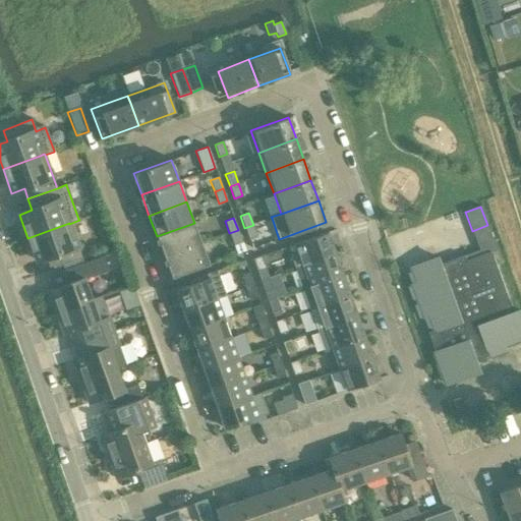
[(69,223),(27,238),(37,262),(49,257),(53,269),(82,257),(69,224),(69,223)]
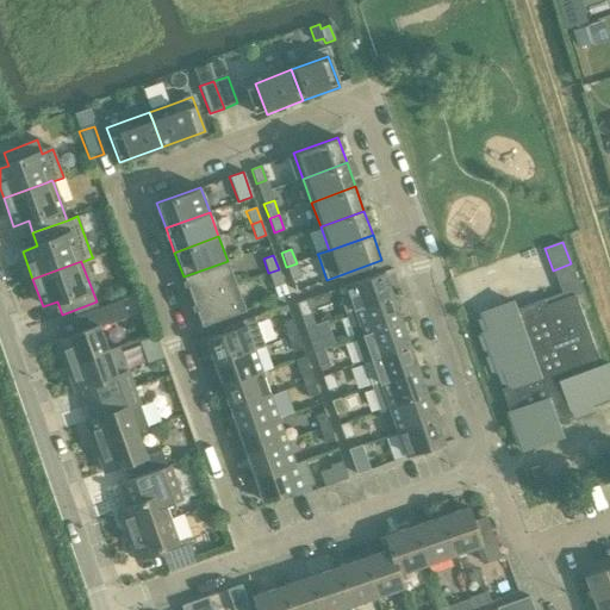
[(228,261),(184,277),(192,300),(236,285),(228,261)]
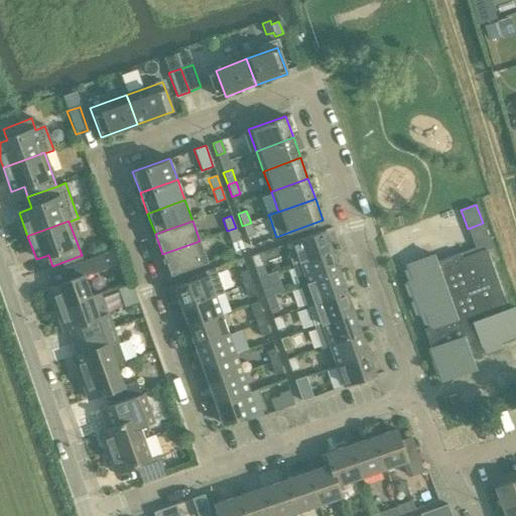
[(251,223),(242,226),(247,237),(255,234),(251,223)]
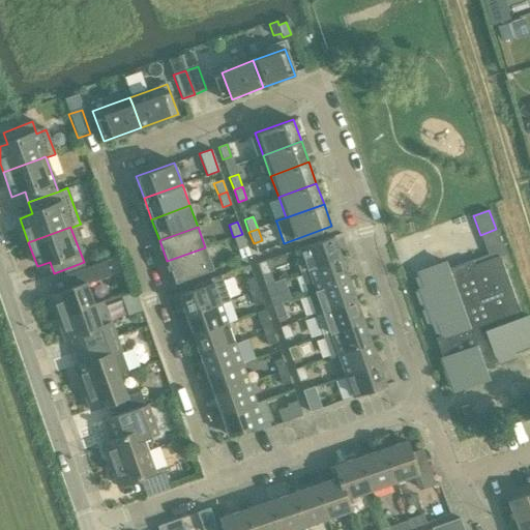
[(242,234),(233,237),(238,249),(246,246),(242,234)]
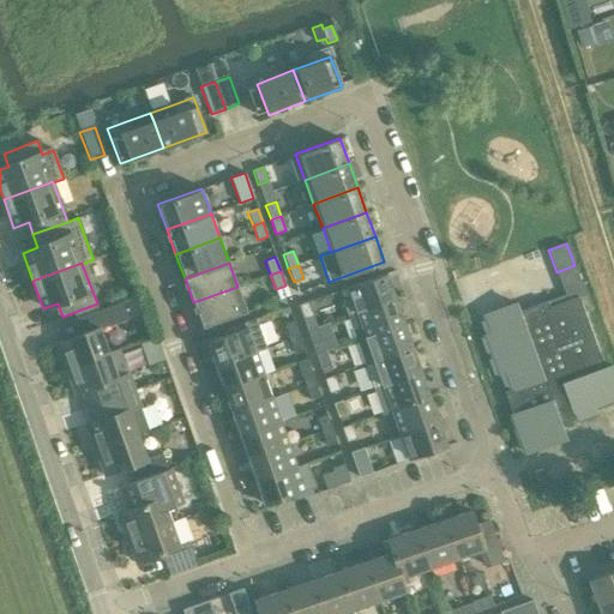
[(386,275),(338,292),(348,317),(395,300),(386,275)]
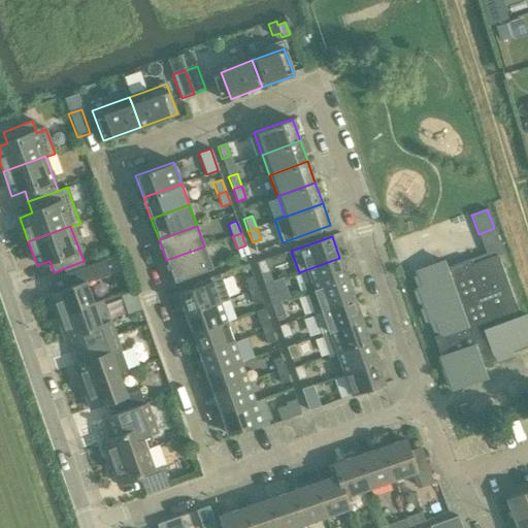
[(204,246),(166,260),(174,282),(212,268),(204,246)]
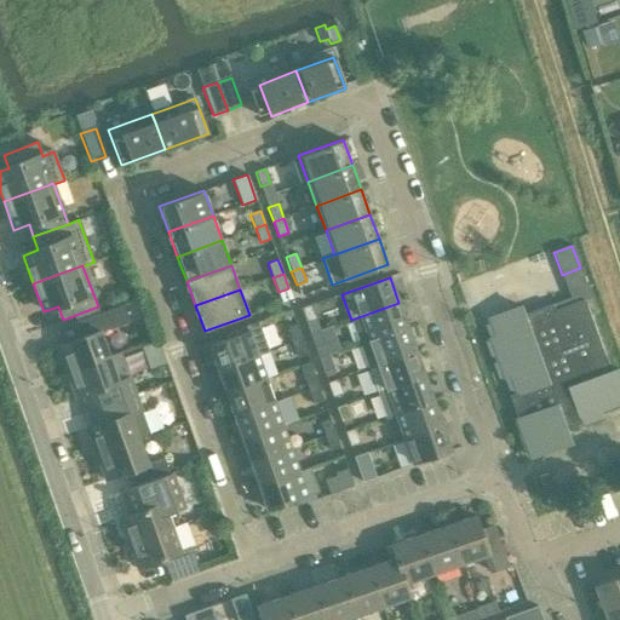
[(487,319),(494,337),(488,339),(503,379),(509,377),(515,394),(510,395),(509,396),(514,408),(517,418),(515,419),(520,432),(522,432),(532,457),(570,443),(567,432),(583,426),(603,419),(601,413),(619,406),(619,374),(618,368),(610,372),(584,300),(584,299),(563,306),(555,310),(552,304),(523,315),(521,306),(487,319)]
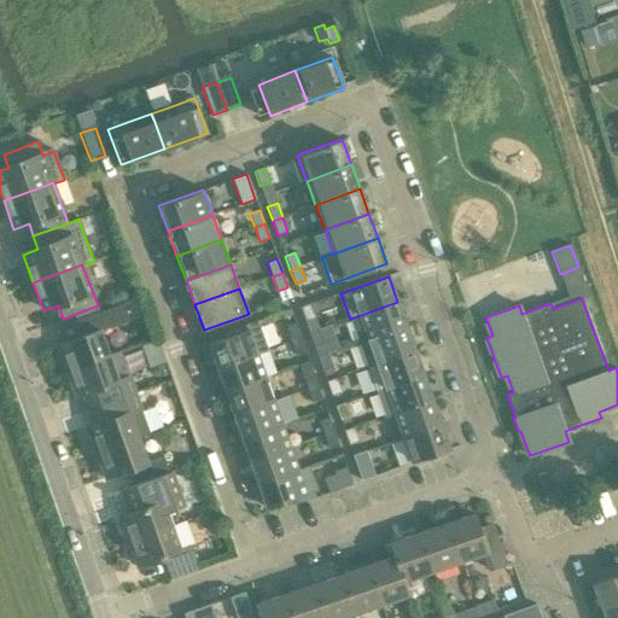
[(397,302),(350,319),(359,342),(359,343),(406,326),(397,302)]
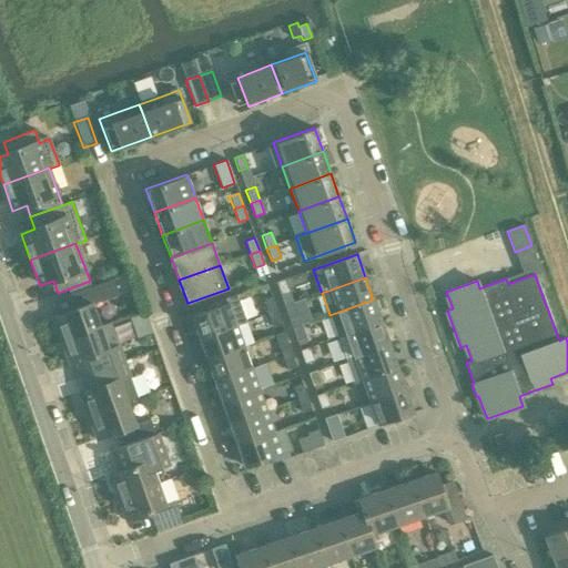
[(290,292),(284,280),(275,283),(280,295),(290,292)]
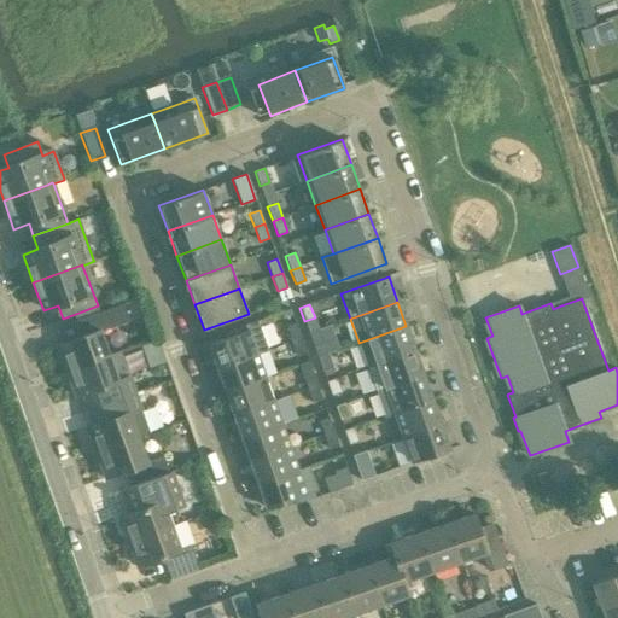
[(81,337),(56,345),(65,372),(109,356),(100,332),(128,321),(122,305),(76,322),(81,337)]
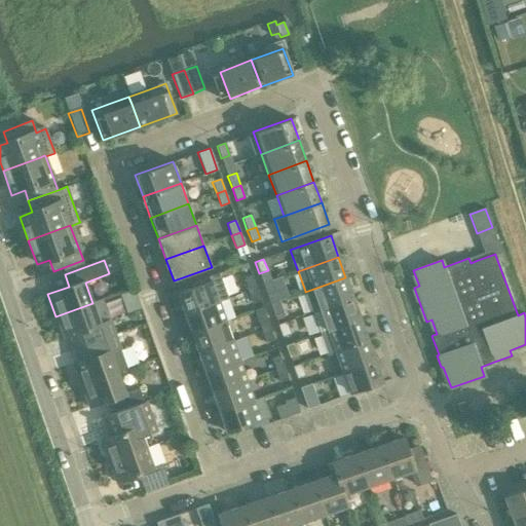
[(210,282),(178,293),(185,312),(185,313),(218,301),(219,303),(228,299),(219,273),(208,277),(210,282)]
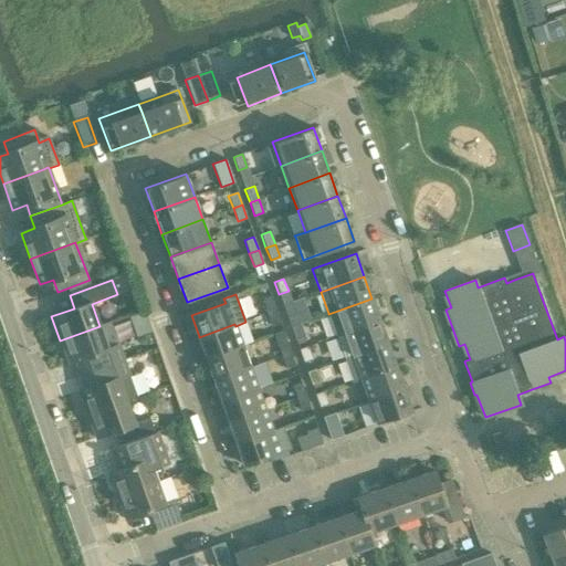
[(261,301),(265,313),(275,310),(271,297),(261,301)]
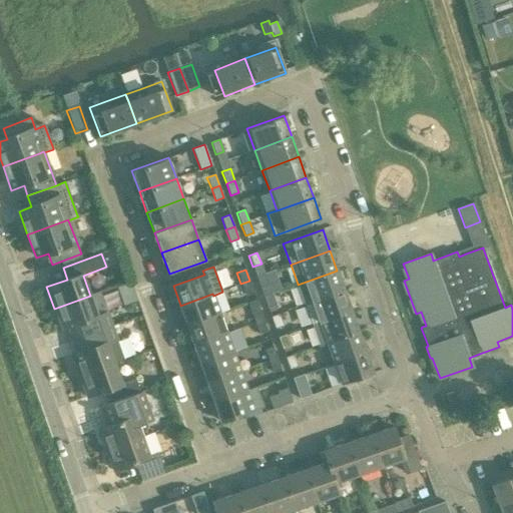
[(337,271),(298,285),(305,306),(313,303),(313,302),(345,291),(337,271)]
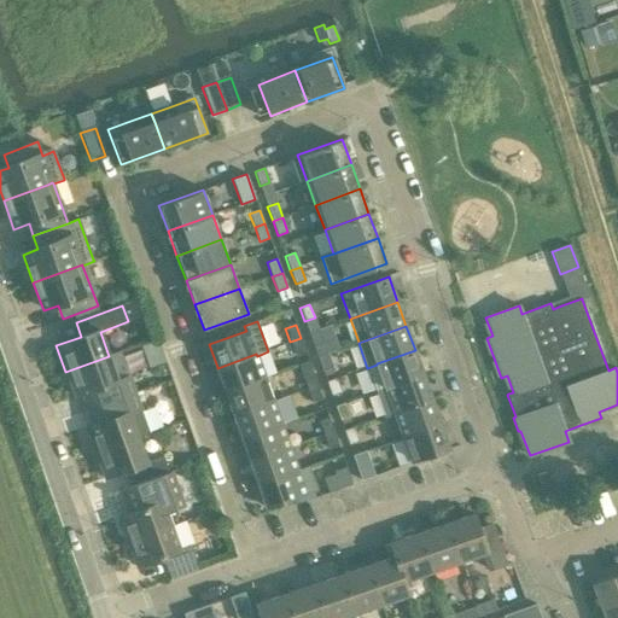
[(309,333),(314,347),(314,348),(324,344),(319,330),(309,333)]
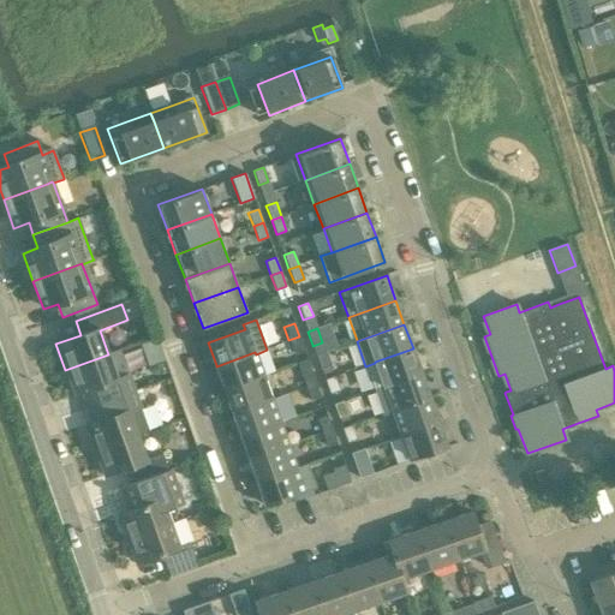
[(294,354),(304,351),(299,336),(288,340),(294,354)]
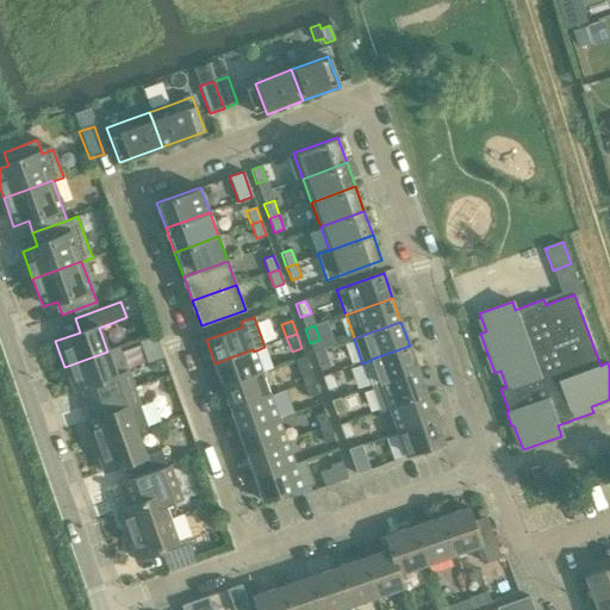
[(372,360),(362,363),(371,386),(380,383),(380,384),(418,369),(410,346),(372,359),(372,360)]
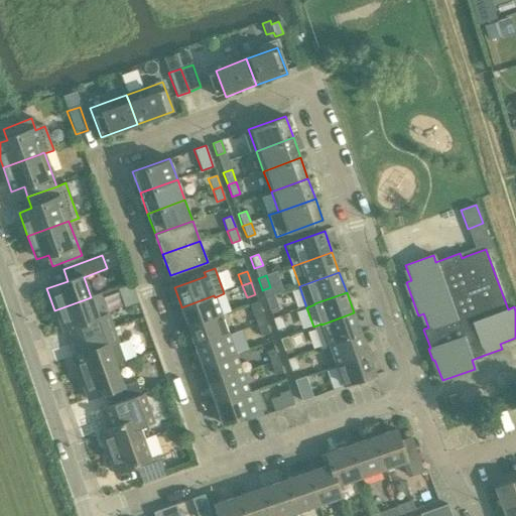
[(91,297),(54,310),(62,332),(83,325),(88,338),(112,329),(108,314),(100,294),(91,297)]
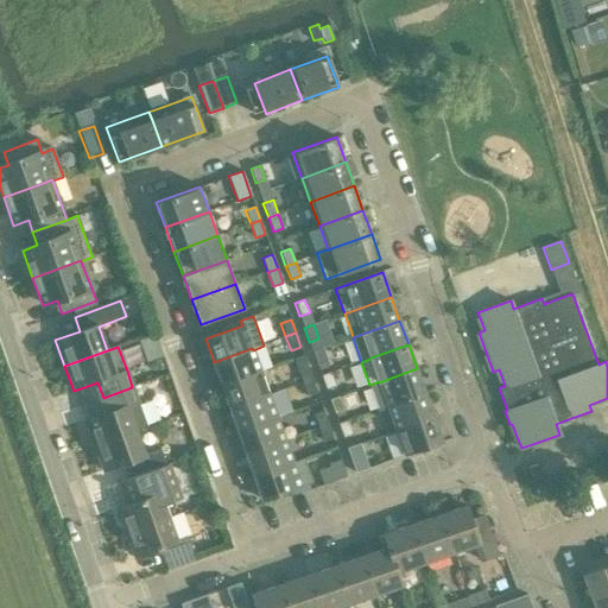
[(252,348),(214,362),(222,385),(260,371),(253,350),(252,348)]
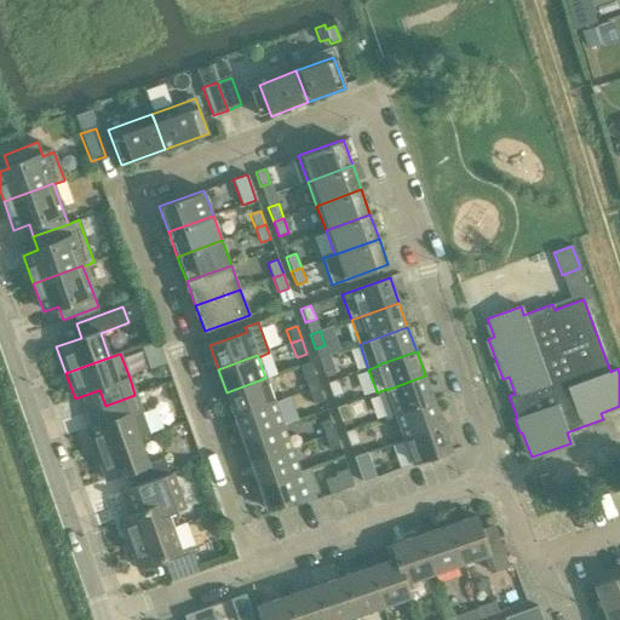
[(319,359),(323,373),(333,369),(328,355),(319,359)]
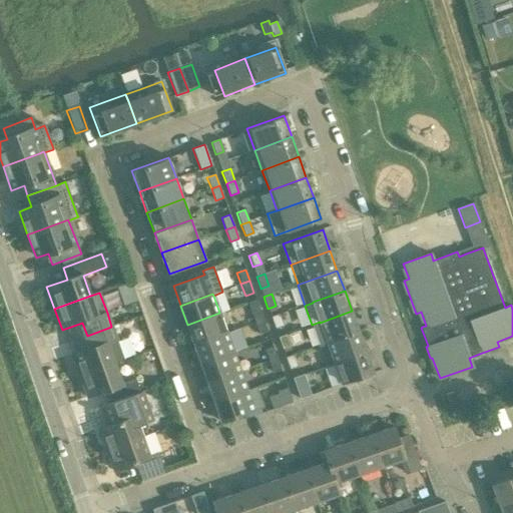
[(250,311),(254,323),(264,320),(259,309),(250,311)]
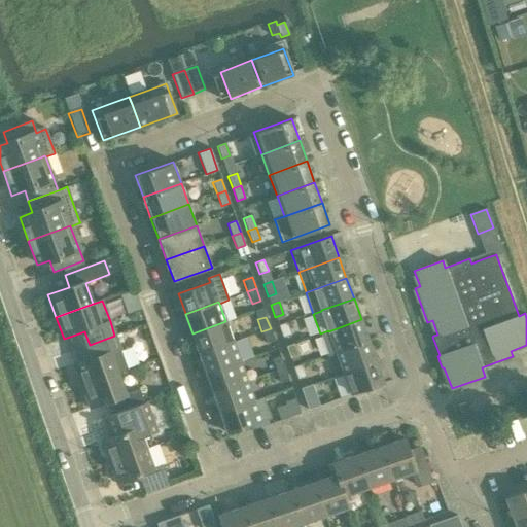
[(328,330),(320,334),(328,355),(336,353),(336,352),(369,341),(361,319),(328,331),(328,330)]
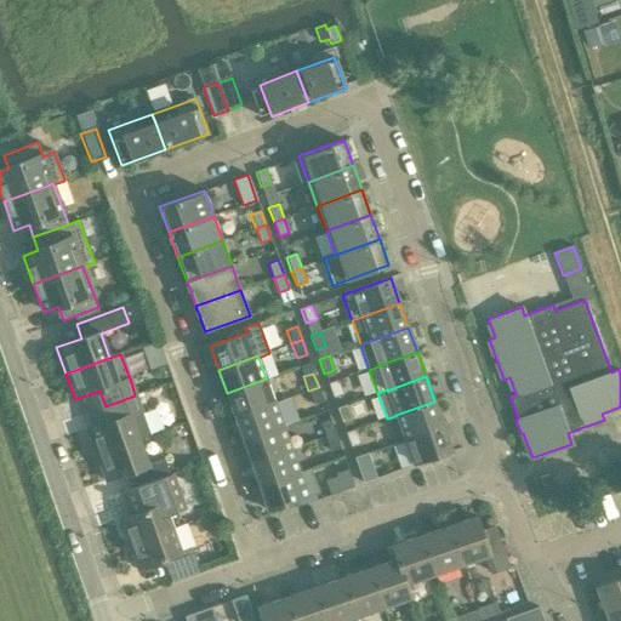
[(266,379),(227,393),(235,417),(274,403),(266,379)]
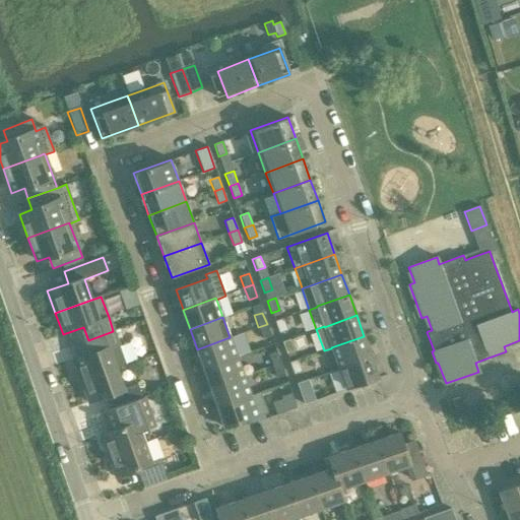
[(274,321),(278,333),(287,330),(282,318),(274,321)]
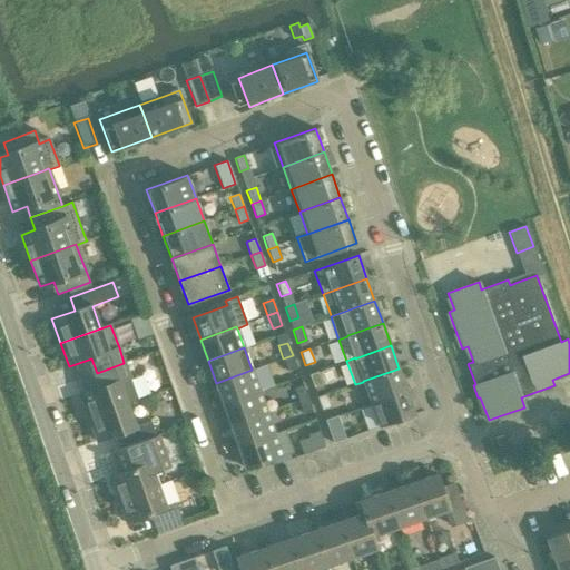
[(287,371),(297,367),(293,355),(283,359),(287,371)]
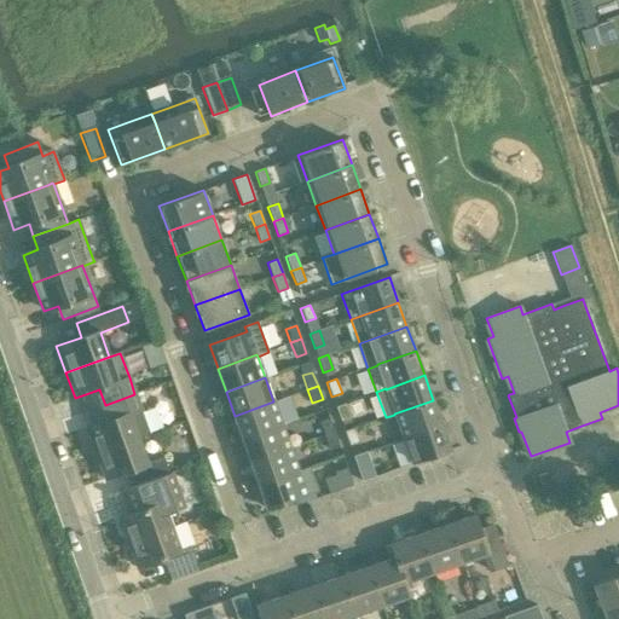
[(110,420),(86,428),(88,437),(96,455),(138,439),(150,434),(140,410),(134,394),(105,405),(110,420)]
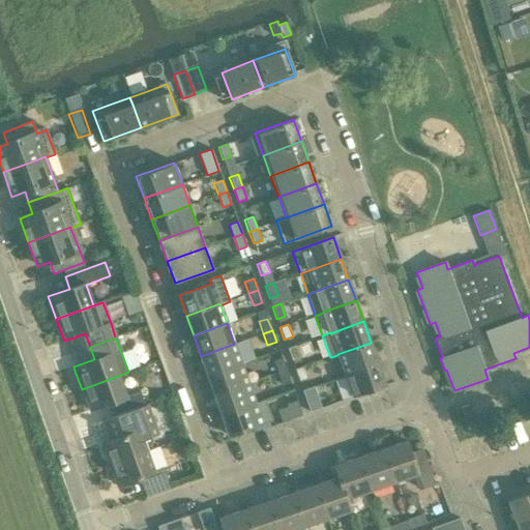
[(371,343),(337,354),(337,355),(345,375),(378,362),(371,343)]
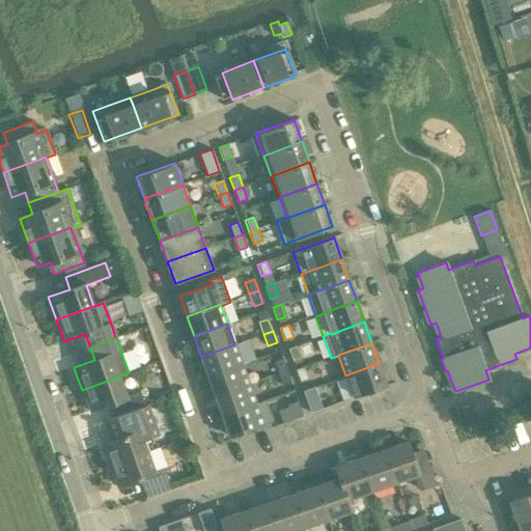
[(234,344),(201,357),(208,376),(242,364),(234,344)]
